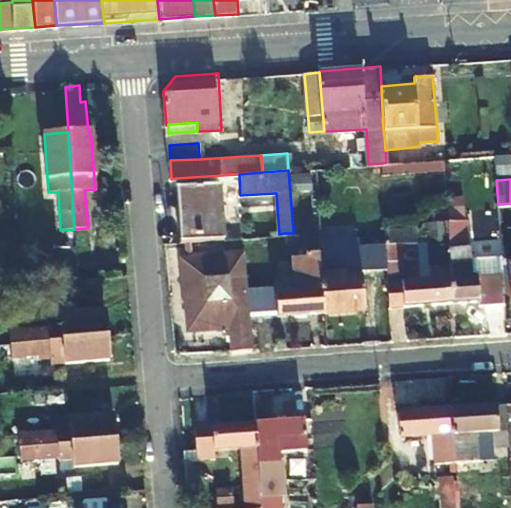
[(180,242),(224,238),(220,183),(177,186),(180,242)]
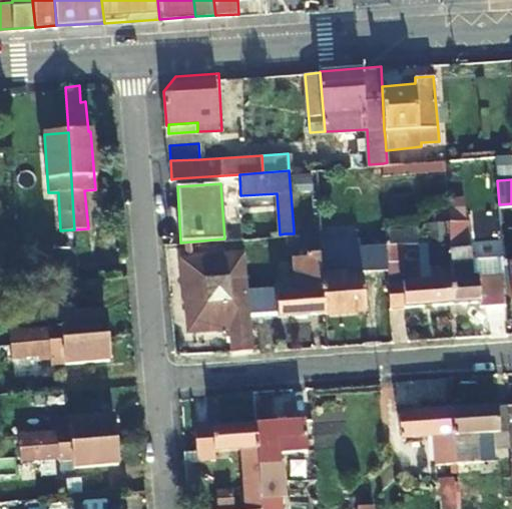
[(450,242),(454,302),(482,300),(482,306),(507,304),(505,273),(473,275),(471,246),(468,246),(464,193),(447,194),(450,242)]
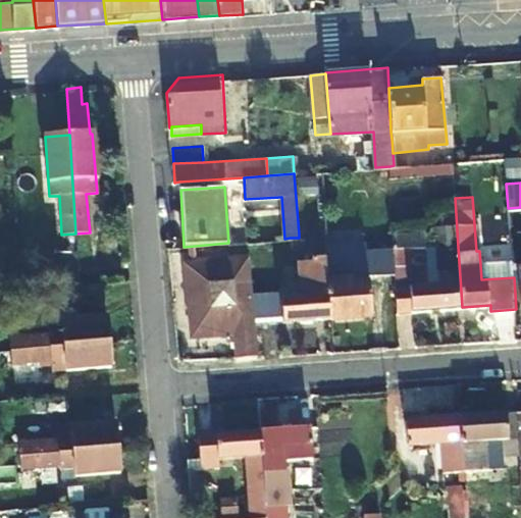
[(281,296),(282,320),(332,317),(327,237),(327,231),(299,234),(299,238),(292,238),(294,262),(301,262),(303,295),(281,296)]
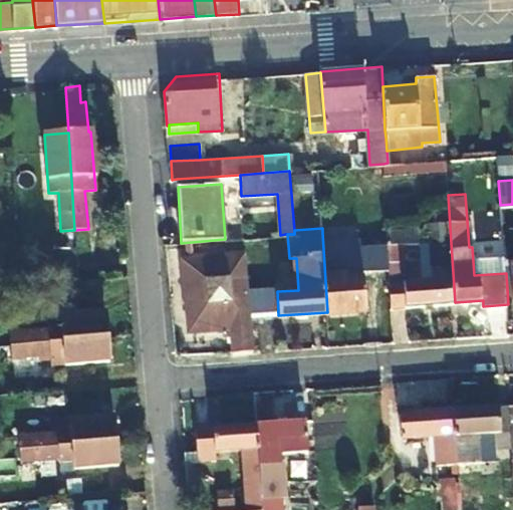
[(389,269),(391,306),(455,302),(451,243),(429,244),(431,277),(406,279),(403,243),(420,241),(419,228),(387,229),(388,243),(389,269)]
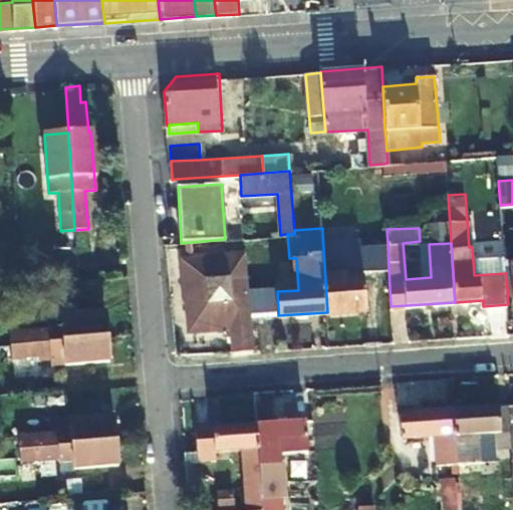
[(389,269),(388,243),(363,244),(363,247),(352,248),(354,277),(345,278),(345,270),(336,270),(334,232),(322,233),(327,312),(366,311),(364,270),(389,269)]
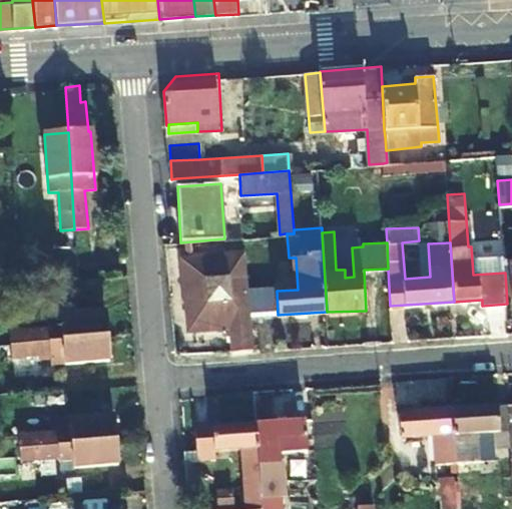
[(254,348),(244,252),(184,259),(190,331),(232,328),(234,349),(254,348)]
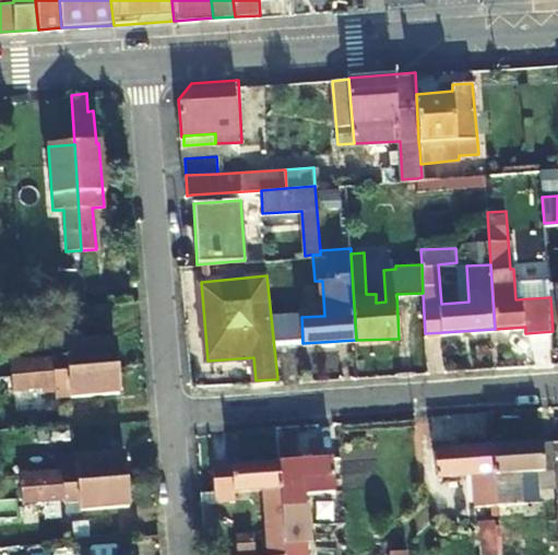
[(10,373),(117,364),(115,341),(50,346),(51,357),(9,361),(10,373)]
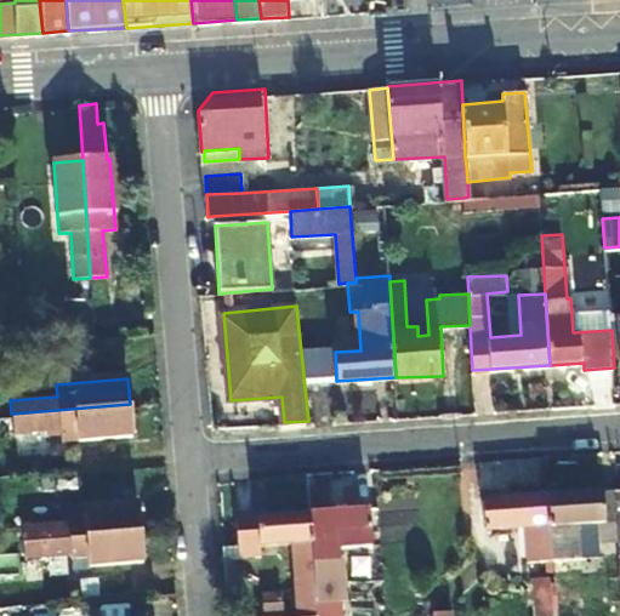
[(130,404),(11,414),(12,432),(61,428),(62,440),(132,434),(130,404)]
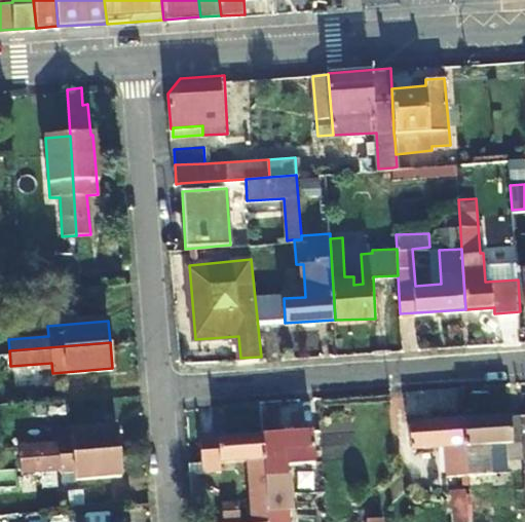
[(116,412),(115,398),(88,400),(89,415),(116,412)]
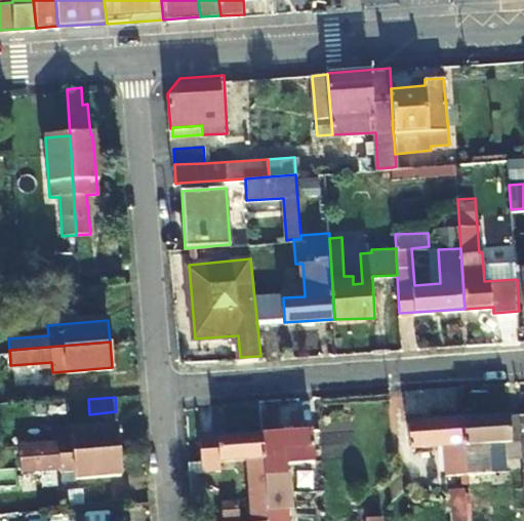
[(464,417),(468,475),(482,474),(482,473),(505,471),(504,445),(512,444),(509,414),(464,417)]
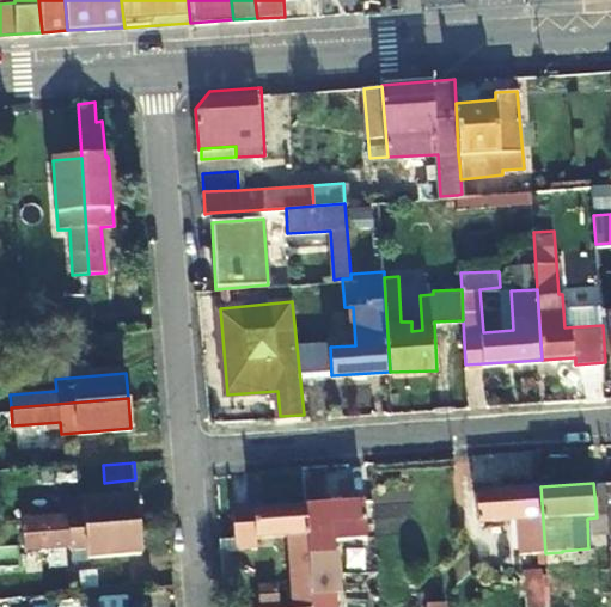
[(545,553),(541,486),(476,491),(478,522),(515,520),(518,556),(545,553)]
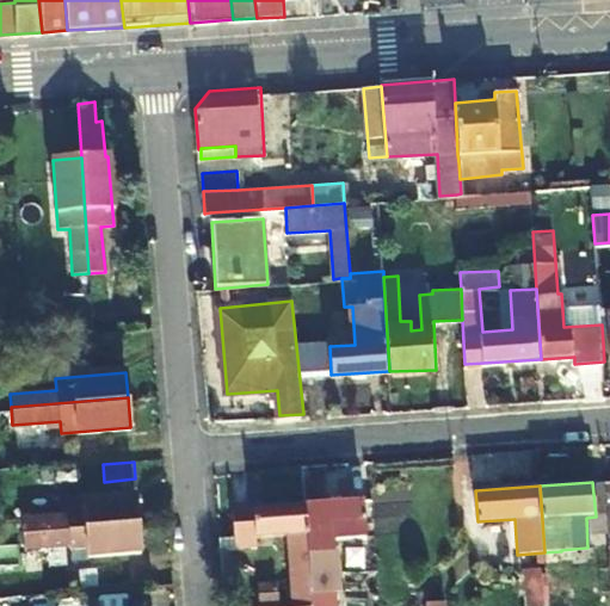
[(22,531),(139,520),(137,495),(67,500),(68,512),(22,517),(22,531)]
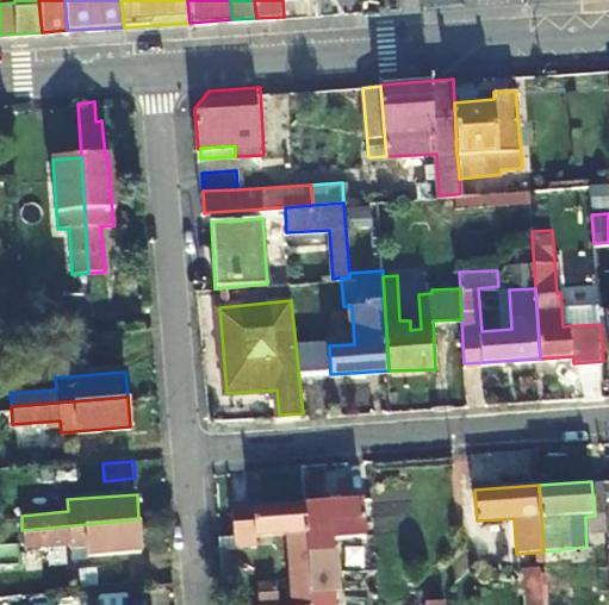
[(312,604),(340,604),(339,586),(336,587),(333,536),(366,534),(364,499),(304,503),(311,588),(312,604)]
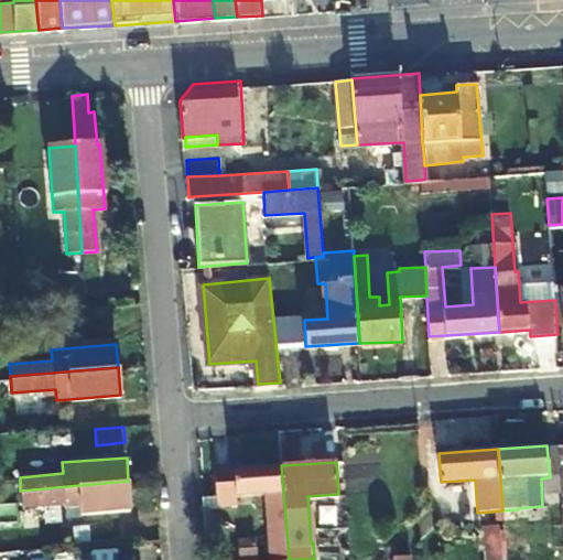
[(199,498),(201,508),(238,507),(238,496),(266,494),(272,559),(282,559),(289,559),(288,545),(281,465),(216,470),(217,496),(199,498)]
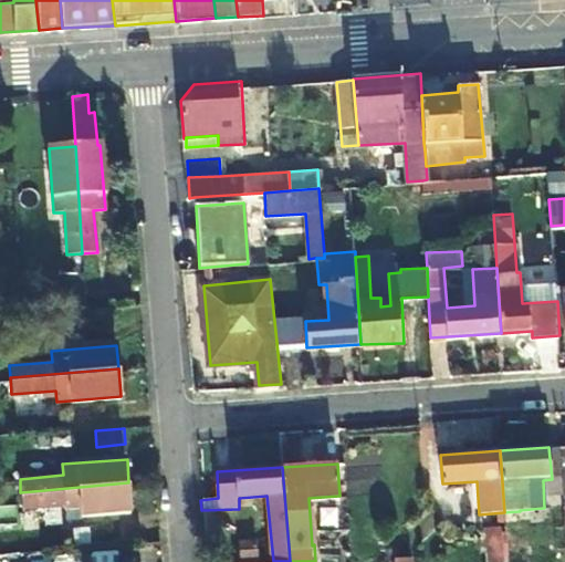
[(128,482),(20,492),(21,509),(65,507),(66,518),(131,512),(128,482)]
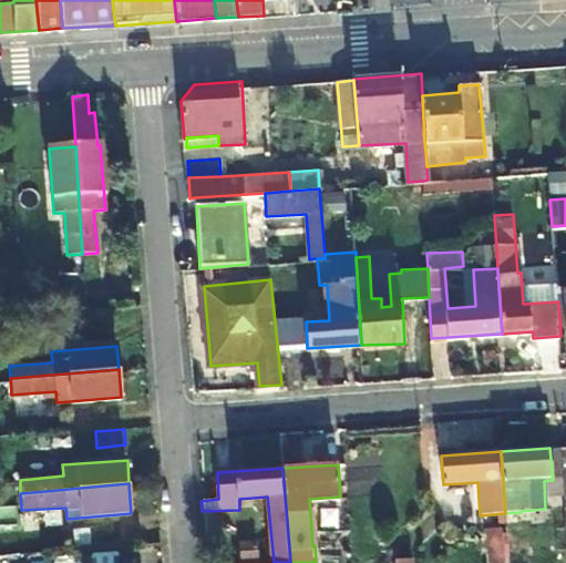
[(483,562),(502,562),(503,528),(484,528),(483,562)]
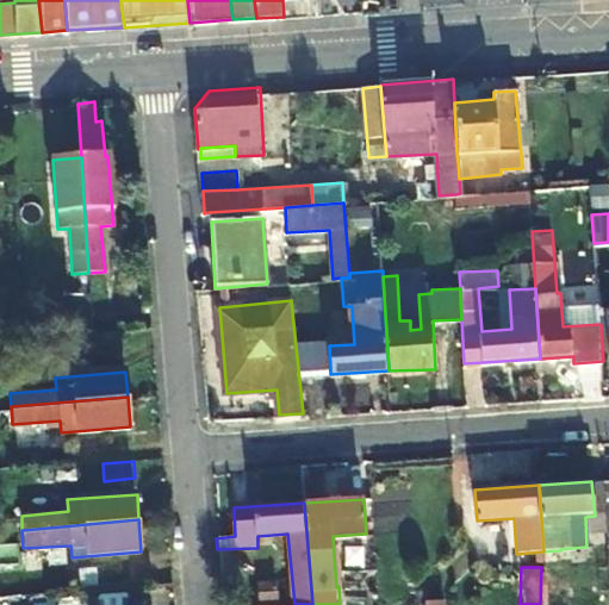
[(261,581),(261,591),(278,591),(278,580),(261,581)]
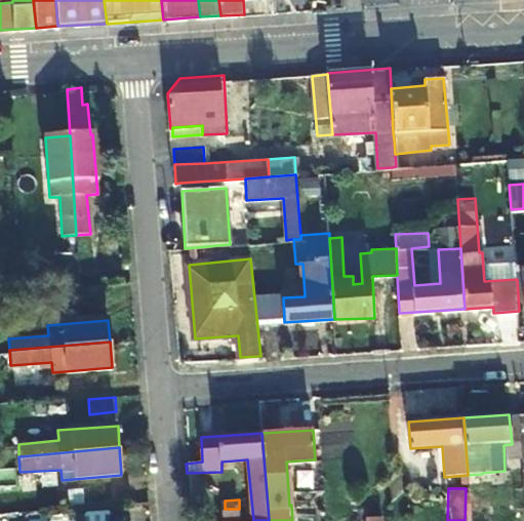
[(225,520),(239,520),(239,509),(225,509),(225,520)]
